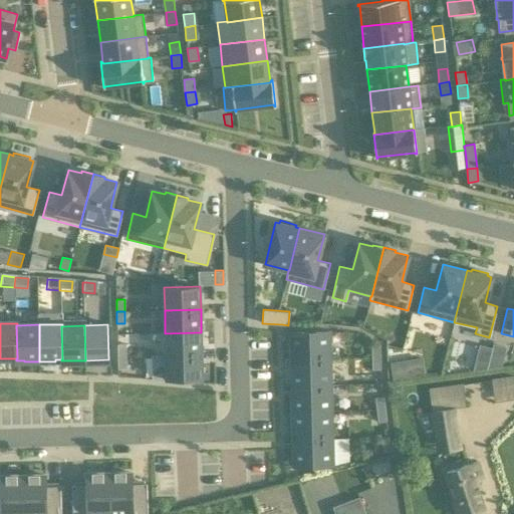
[(329,331),(289,332),(290,359),(330,358),(329,331)]
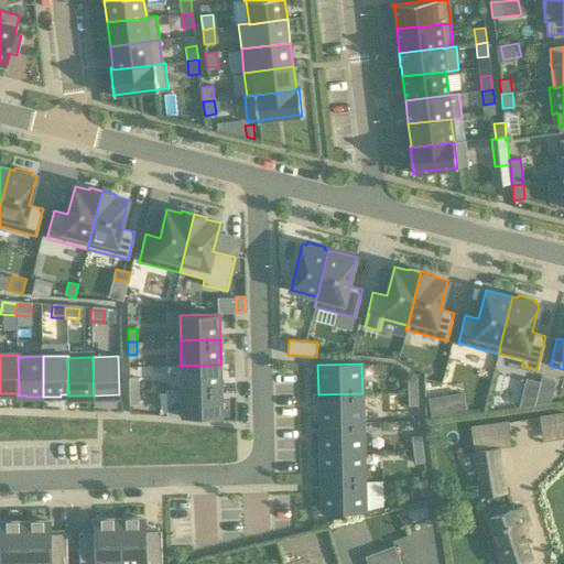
[(220,365),(181,366),(182,390),(221,389),(220,365)]
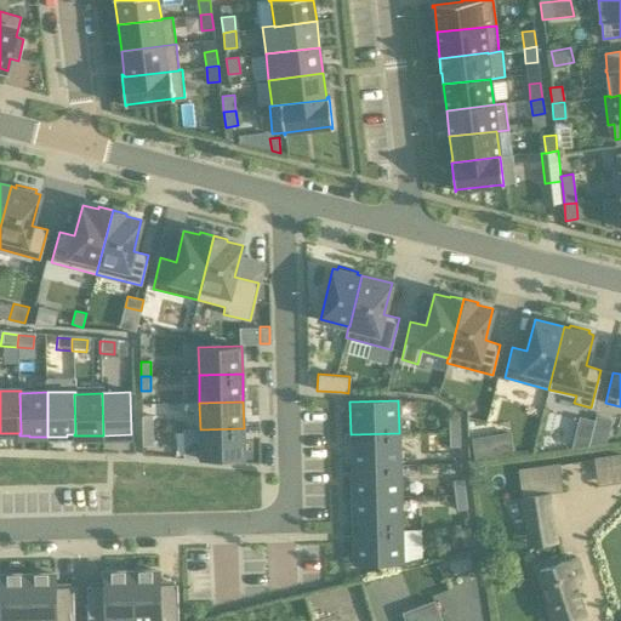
[(152,415),(142,415),(142,429),(152,429),(152,415)]
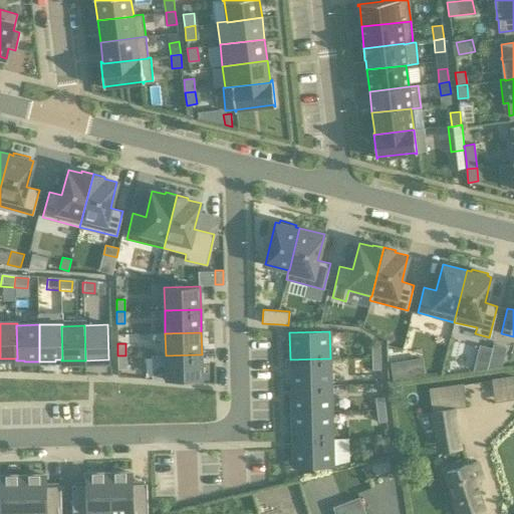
[(379,345),(371,345),(372,357),(380,357),(379,345)]
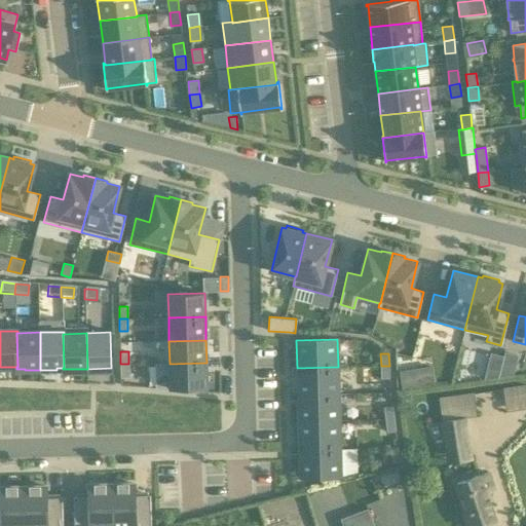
[(207,363),(170,364),(170,387),(208,386),(207,363)]
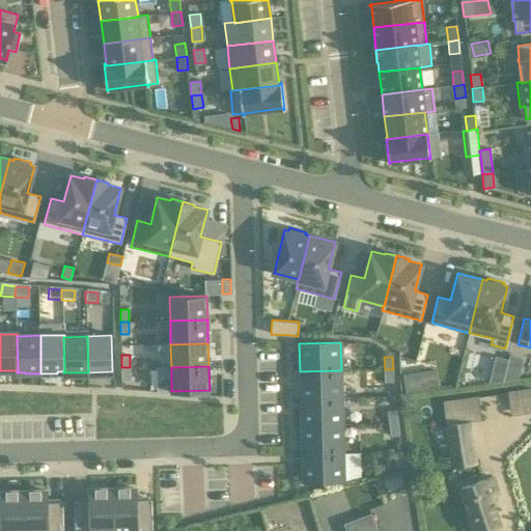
[(130,367),(121,367),(122,381),(131,380),(130,367)]
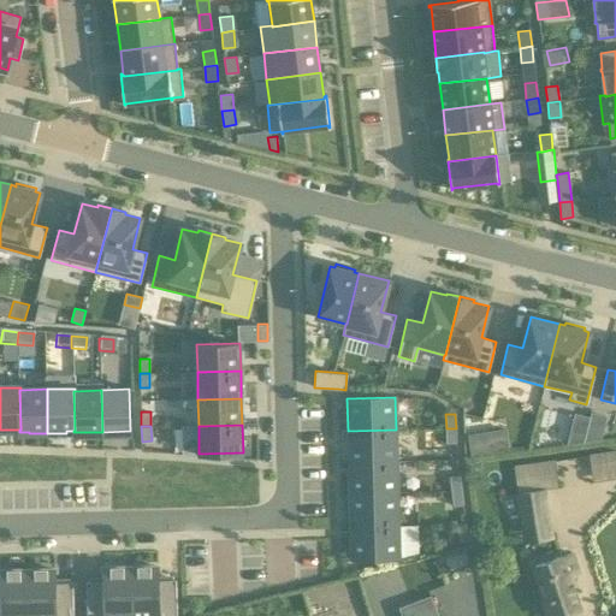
[(456,428),(446,428),(446,443),(456,443),(456,428)]
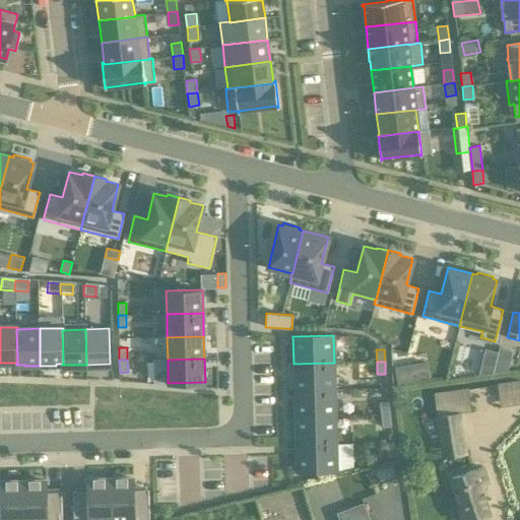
[(334,363),(294,364),(295,390),(335,389),(334,363)]
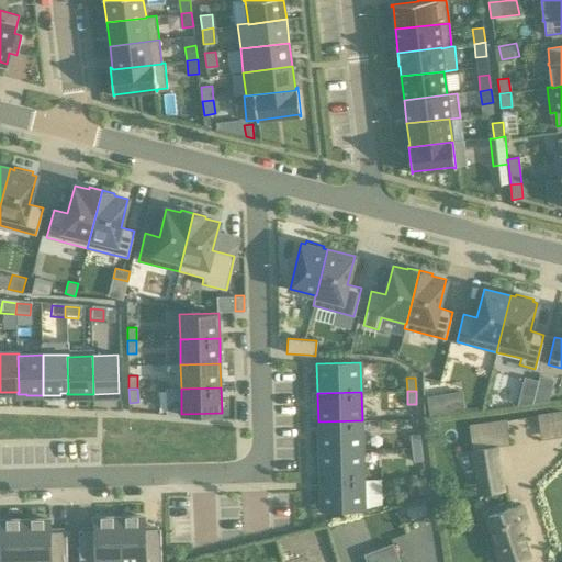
[(517,405),(532,403),(534,396),(519,393),(517,405)]
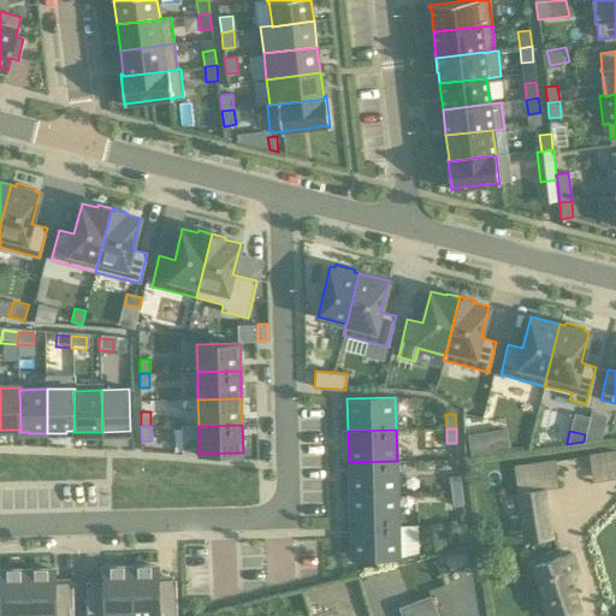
[(471,455),(487,452),(484,432),(468,434),(471,455)]
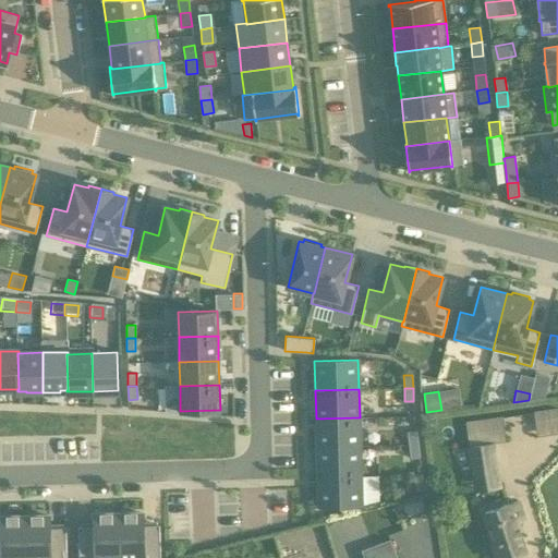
[(557,408),(537,409),(538,434),(557,432),(557,408)]
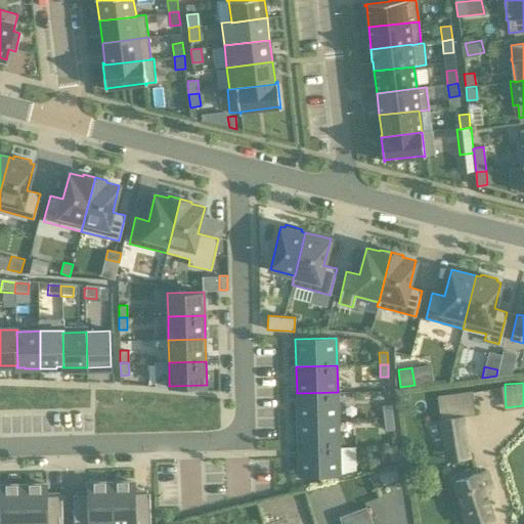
[(471,391),(436,396),(440,420),(439,420),(445,461),(469,457),(468,445),(463,417),(475,415),(471,391)]
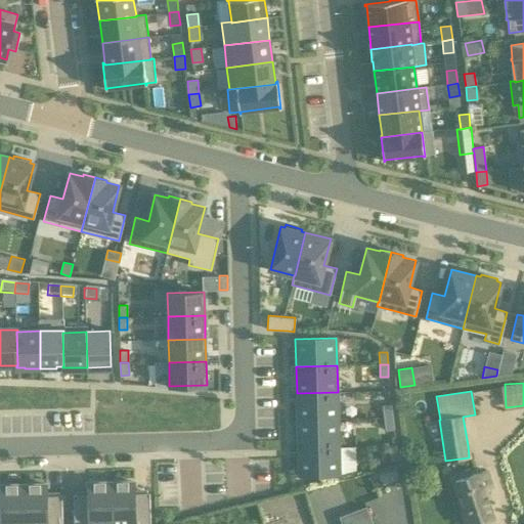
[(338,392),(297,393),(297,421),(338,420),(338,392)]
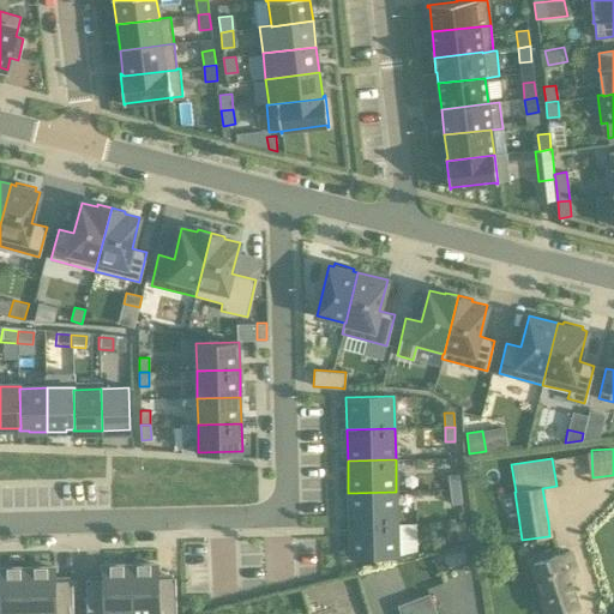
[(458,474),(449,475),(450,489),(459,488),(458,474)]
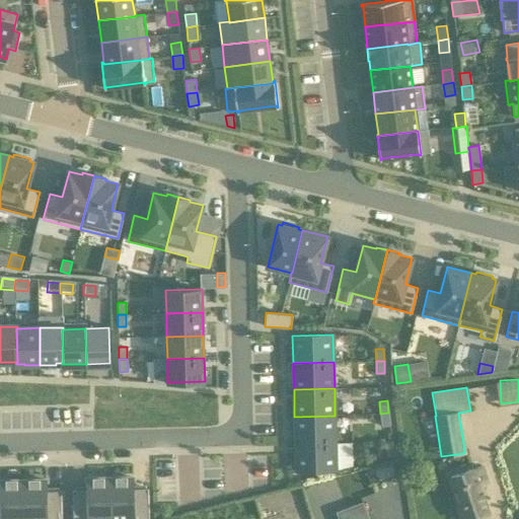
[(388,413),(380,414),(382,426),(390,425),(388,413)]
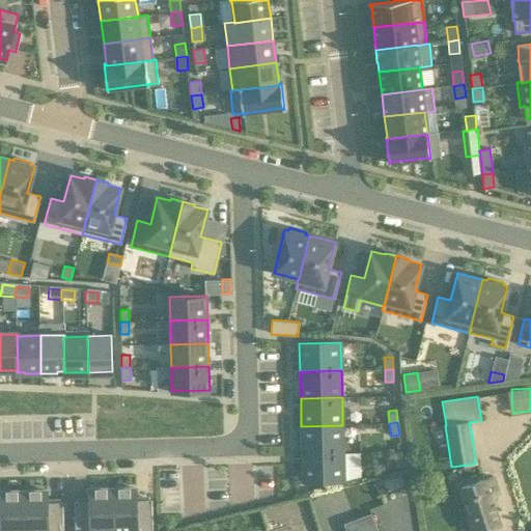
[(342,425),(301,426),(302,454),(343,453),(342,425)]
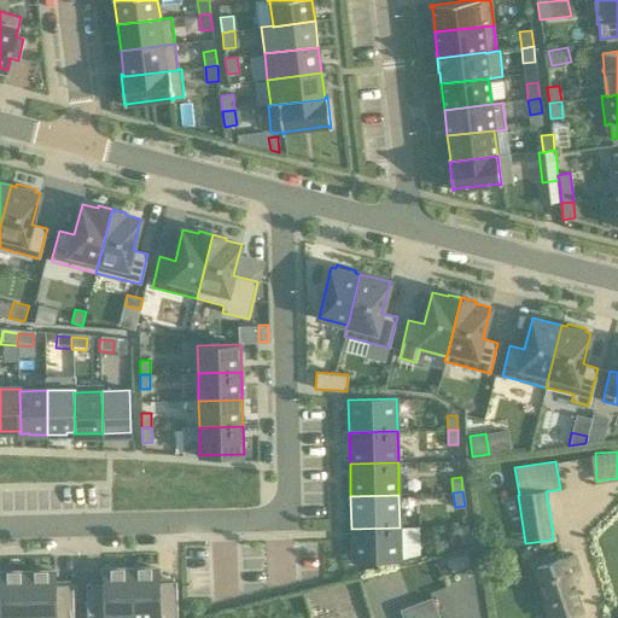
[(400,528),(351,529),(353,561),(401,560),(400,528)]
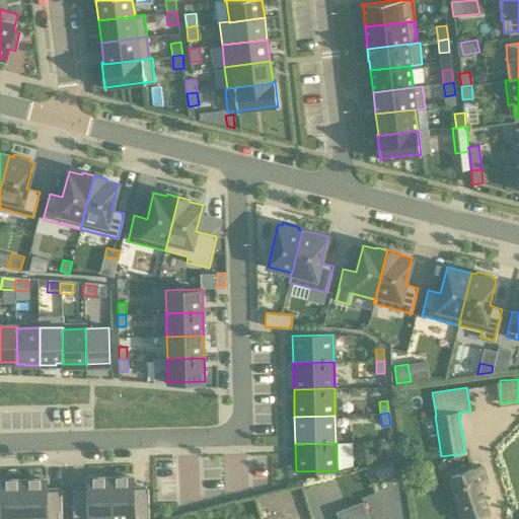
[(398,444),(386,447),(388,455),(400,452),(398,444)]
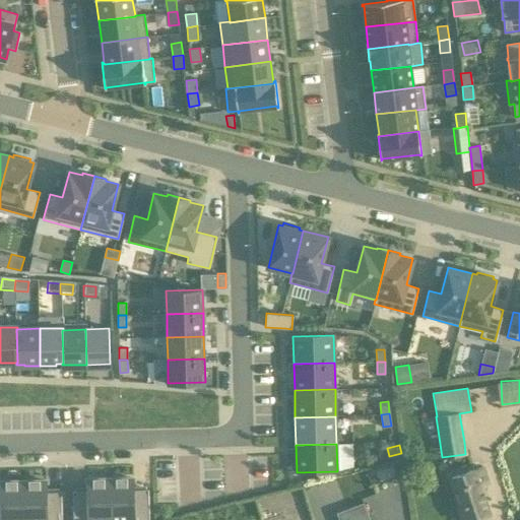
[(468,519),(489,513),(480,486),(488,483),(482,467),(450,477),(463,519),(468,519)]
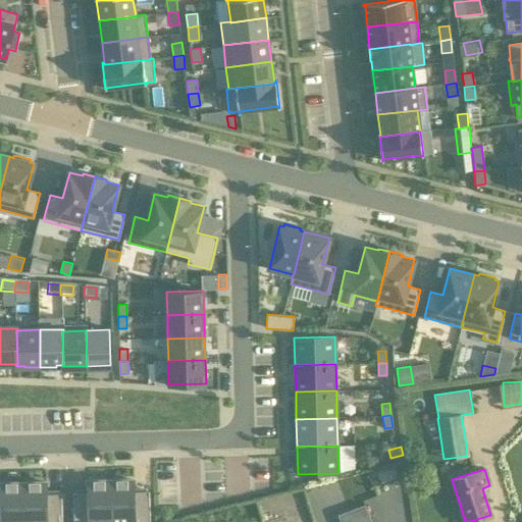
[(134,480),(111,481),(111,521),(149,521),(149,491),(134,491),(134,480)]
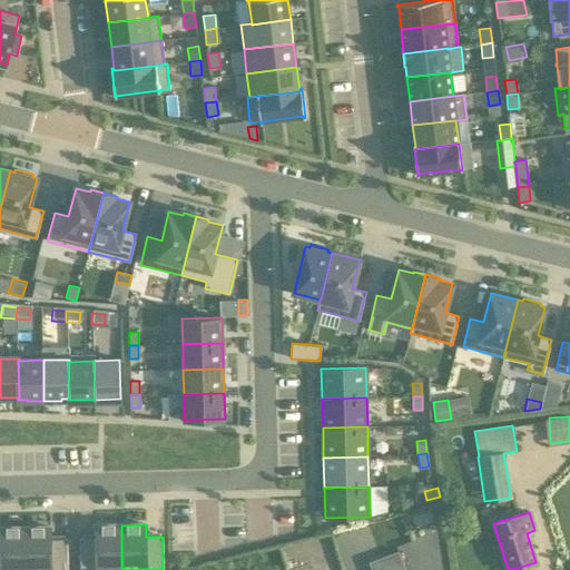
[(96,538),(80,539),(80,569),(121,569),(121,526),(96,526),(96,538)]
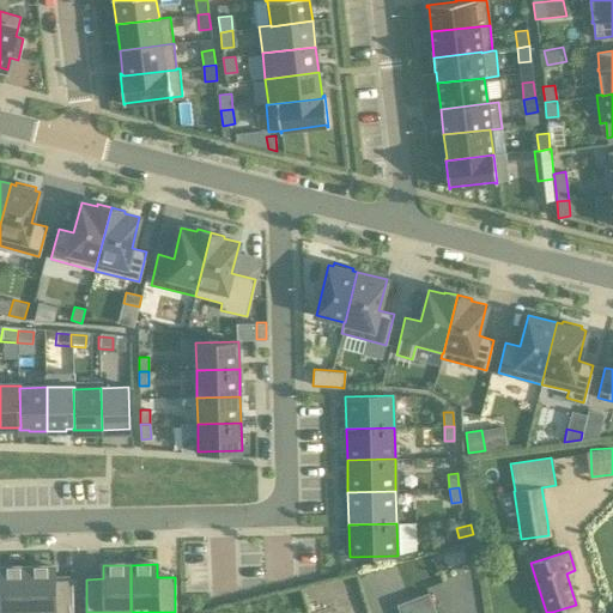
[(28,612),(72,612),(72,580),(55,580),(54,566),(28,568),(28,612)]
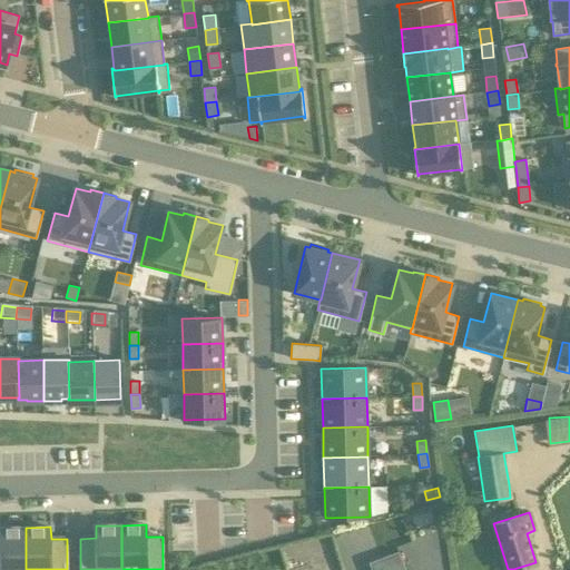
[(0,541),(0,540),(0,569),(26,569),(26,528),(0,528),(0,541)]
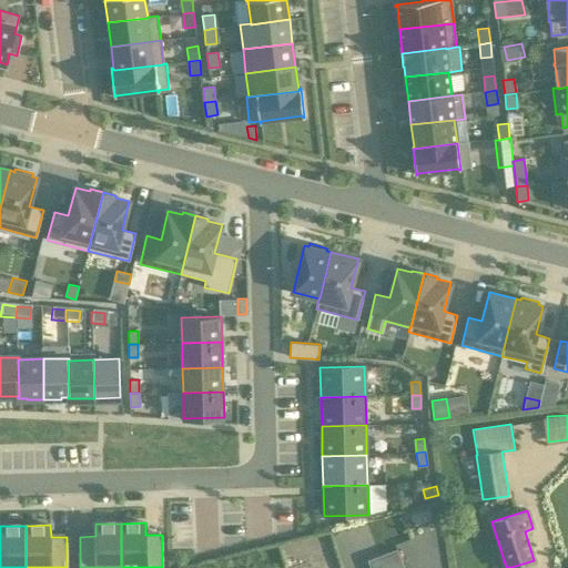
[(374,557),(368,559),(371,567),(401,567),(404,567),(396,548),(374,557)]
